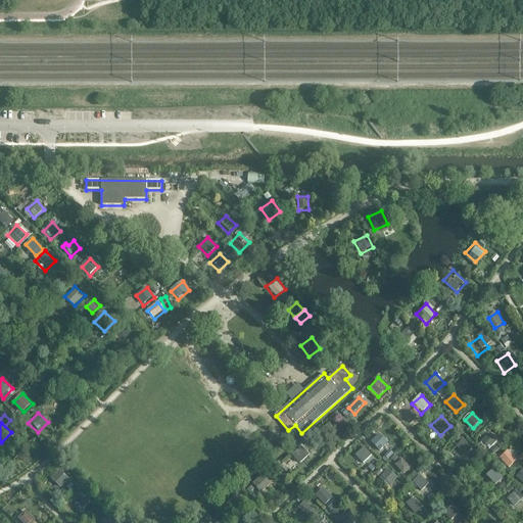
[(318,439),(328,449),(337,439),(328,429),(318,439)]
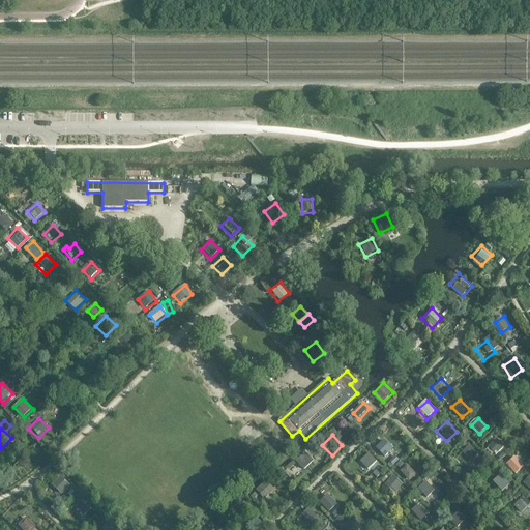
[(488,445),(497,455),(507,446),(498,436),(488,445)]
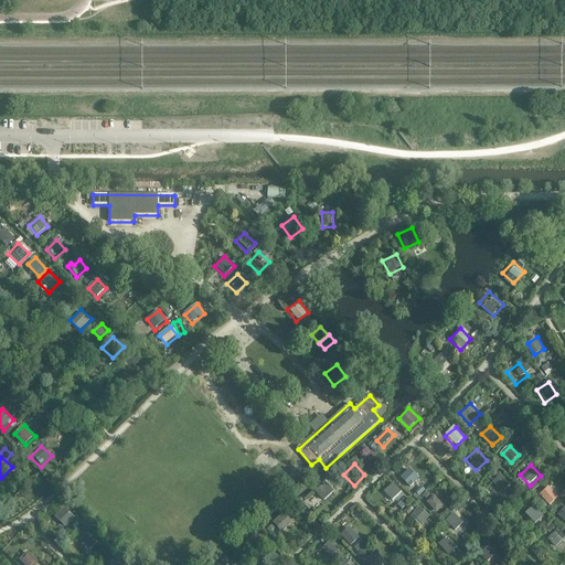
[(412,486),(420,476),(411,467),(402,477),(412,486)]
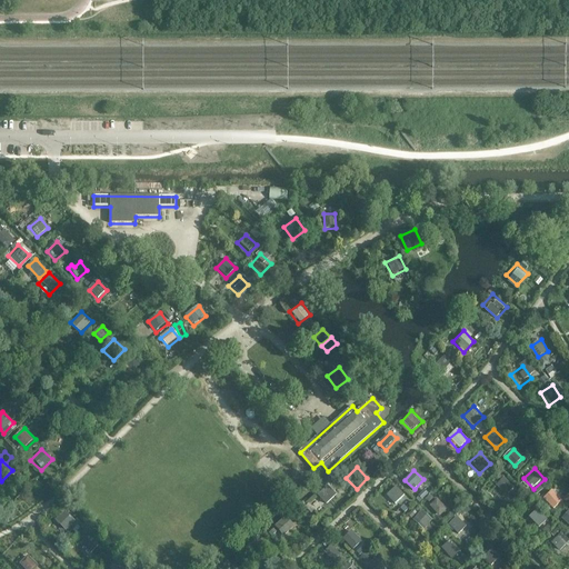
[(497,485),(508,495),(516,487),(505,477),(497,485)]
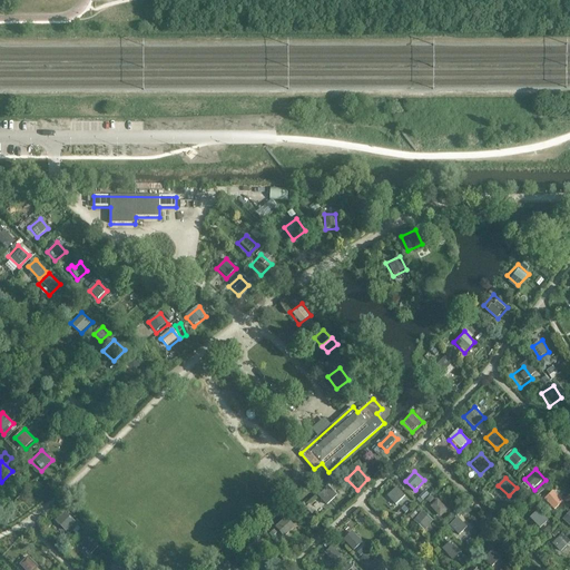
[(385,495),(395,507),(406,497),(396,485),(385,495)]
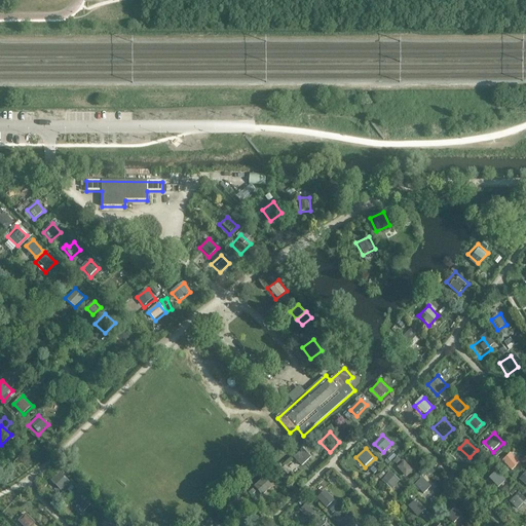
[(297,470),(312,458),(305,449),(291,459),(297,470)]
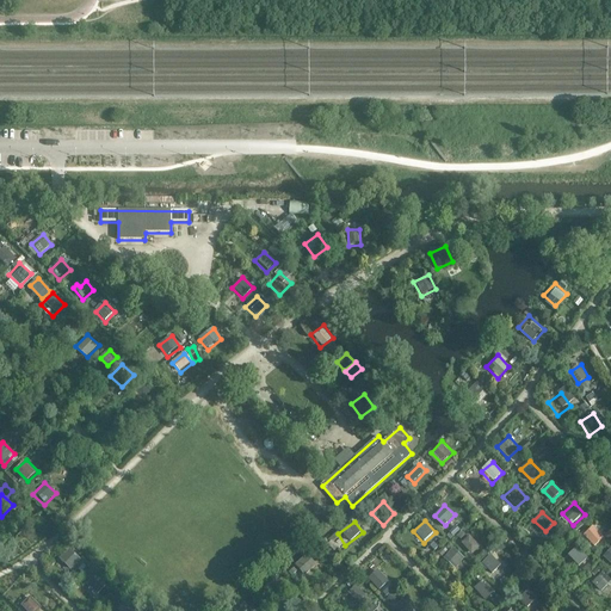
[(596,547),(605,537),(594,525),(585,535),(596,547)]
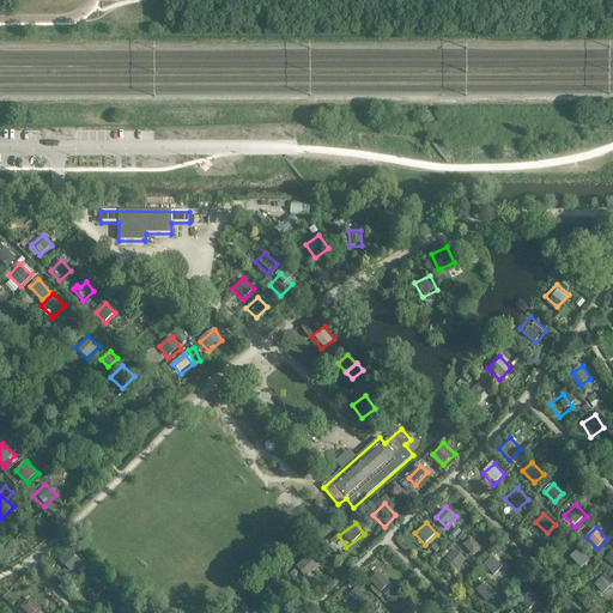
[(461,545),(473,557),(485,546),(474,534),(461,545)]
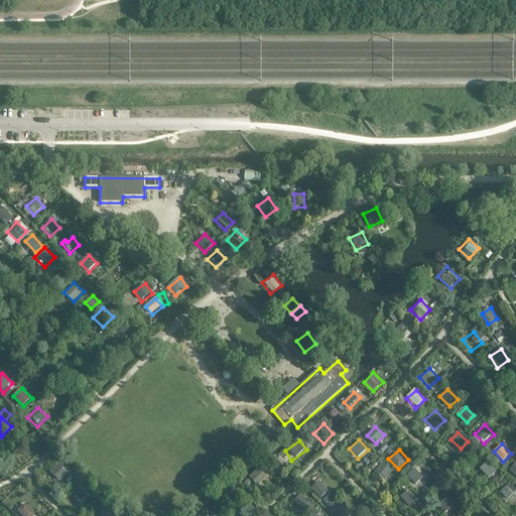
[(478,468),(487,479),(497,469),(488,459),(478,468)]
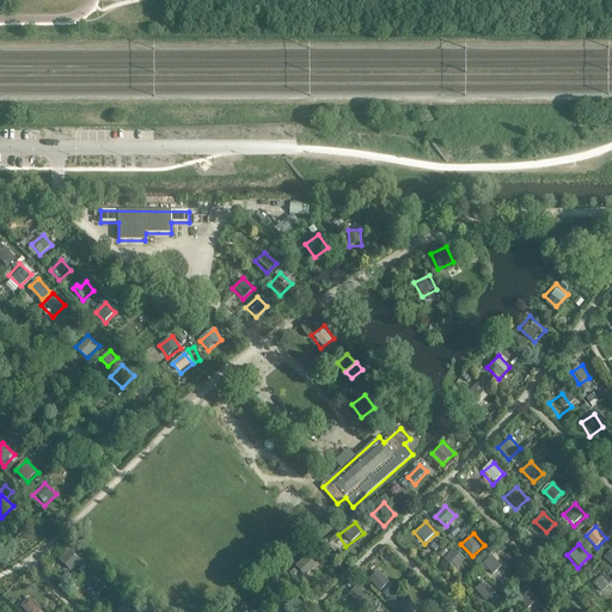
[(611,545),(601,556),(611,568),(611,545)]
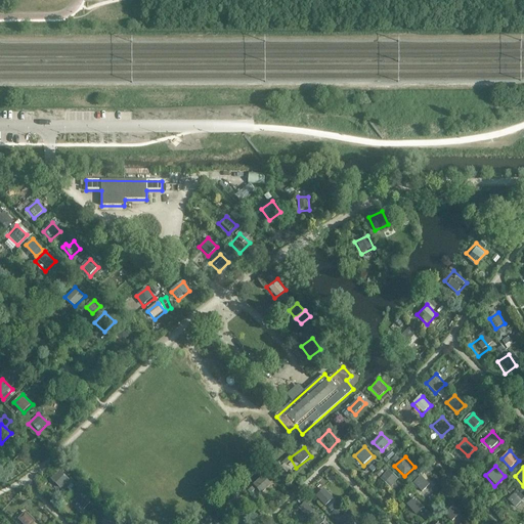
[(392,487),(400,478),(390,469),(382,478),(392,487)]
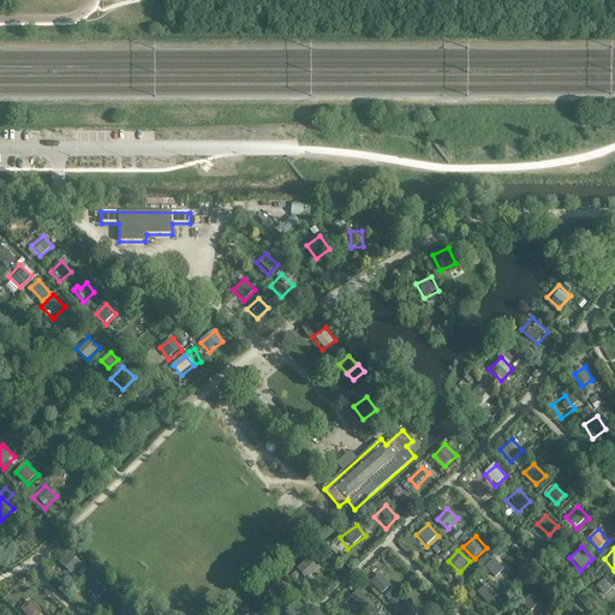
[(296,568),(308,579),(320,568),(308,556),(296,568)]
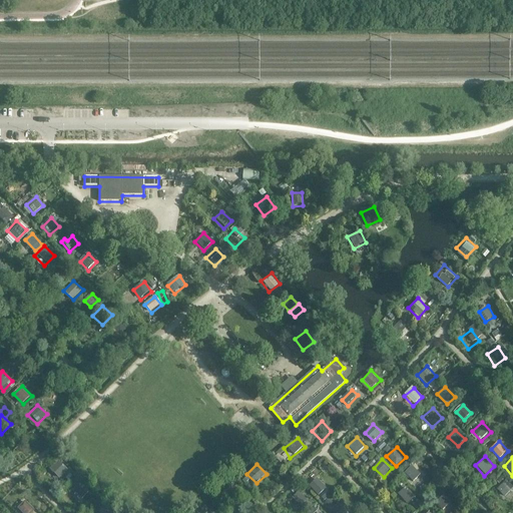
[(414,481),(423,473),(414,464),(406,472),(414,481)]
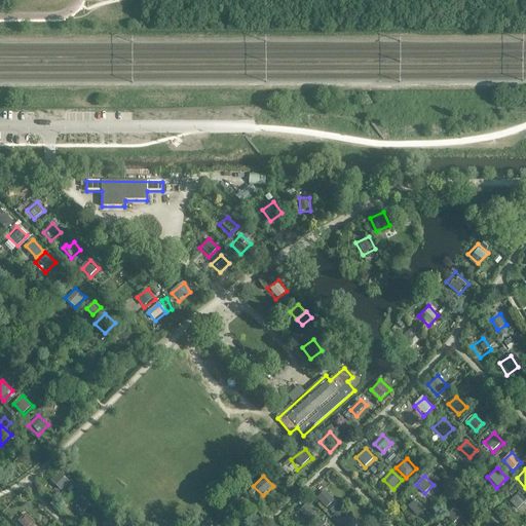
[(47,488),(58,498),(67,488),(57,478),(47,488)]
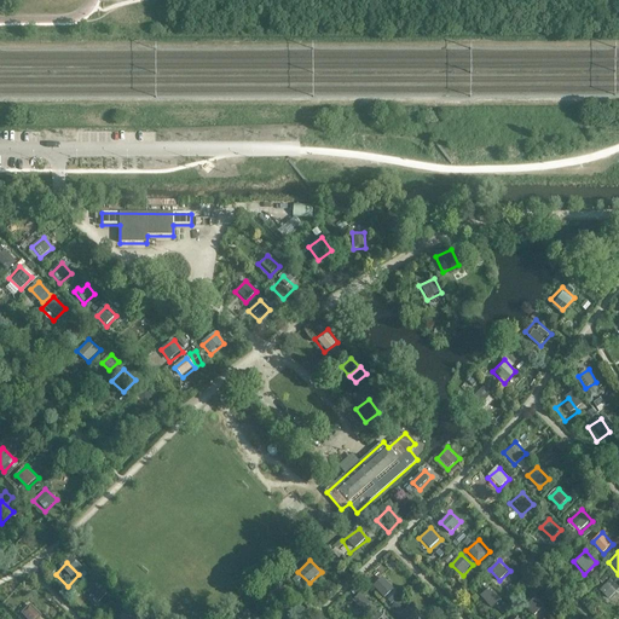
[(386,597),(395,589),(385,577),(375,585),(386,597)]
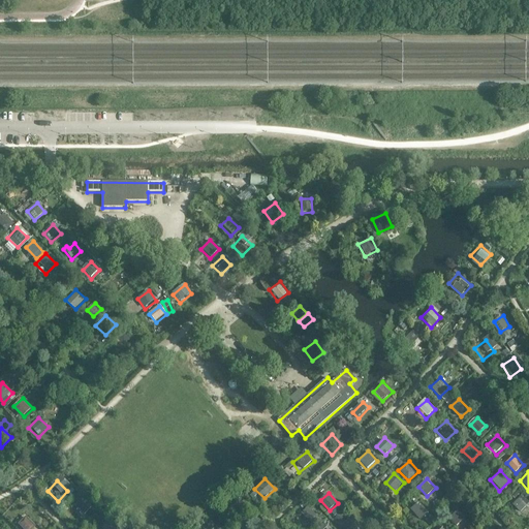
[(514,504),(522,511),(528,503),(528,500),(522,494),(514,504)]
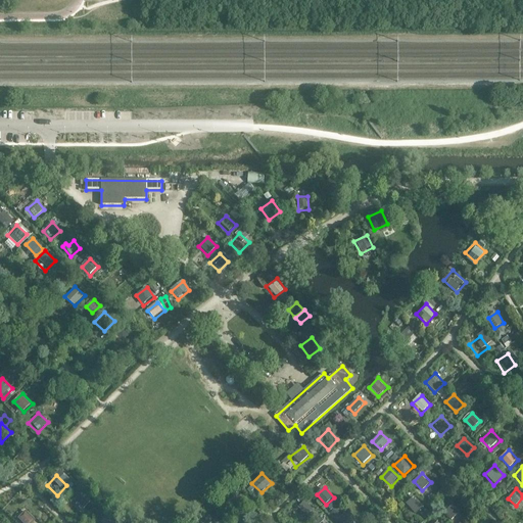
[(83,491),(76,498),(85,508),(92,501),(83,491)]
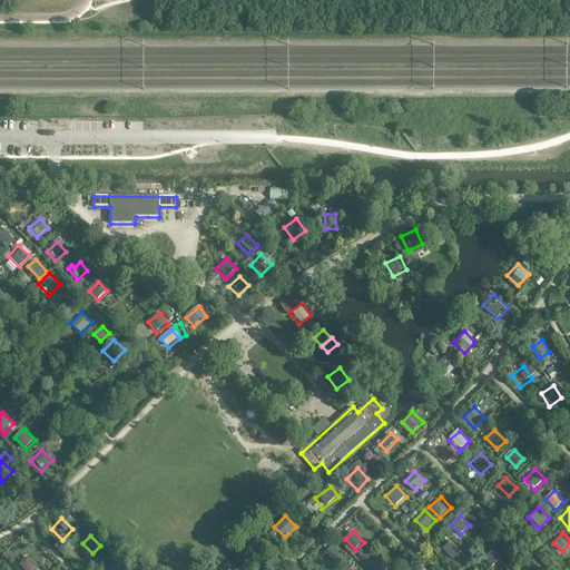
[(439,549),(449,561),(461,550),(451,539),(439,549)]
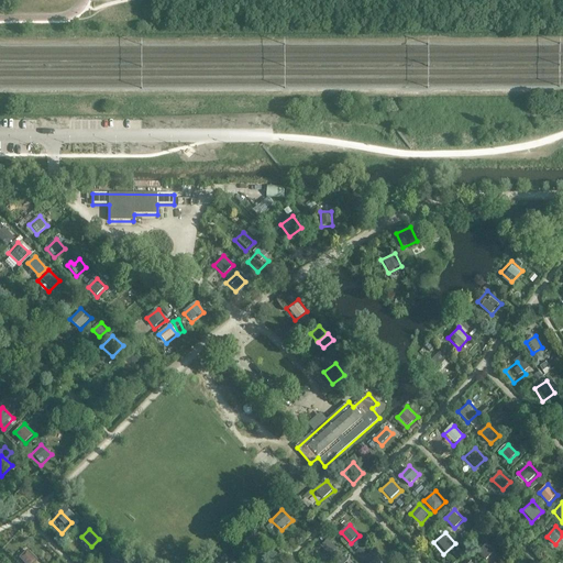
[(315,550),(326,561),(335,550),(326,540),(315,550)]
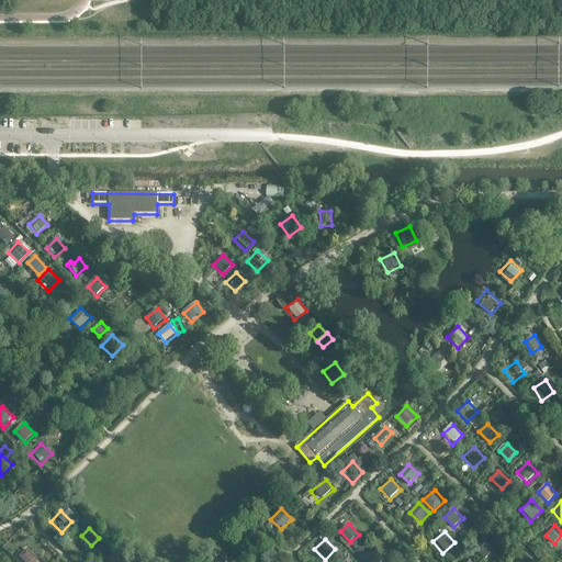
[(475,550),(485,561),(496,551),(486,540),(475,550)]
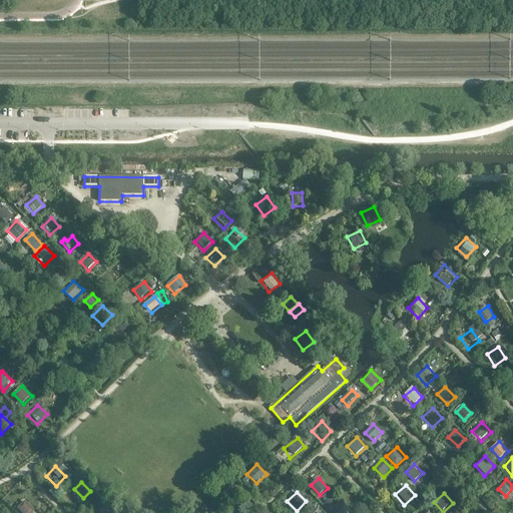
[(331,508),(336,512),(345,512),(351,508),(341,498),(331,508)]
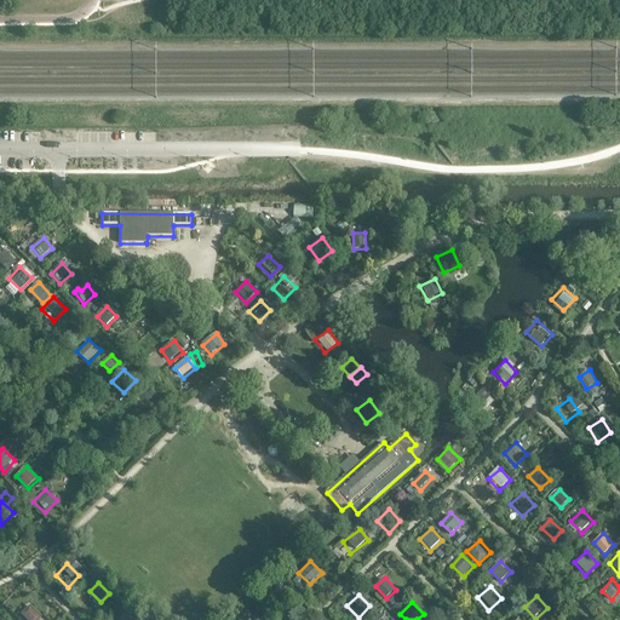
[(19,615),(24,619),(36,619),(42,614),(32,603),(19,615)]
